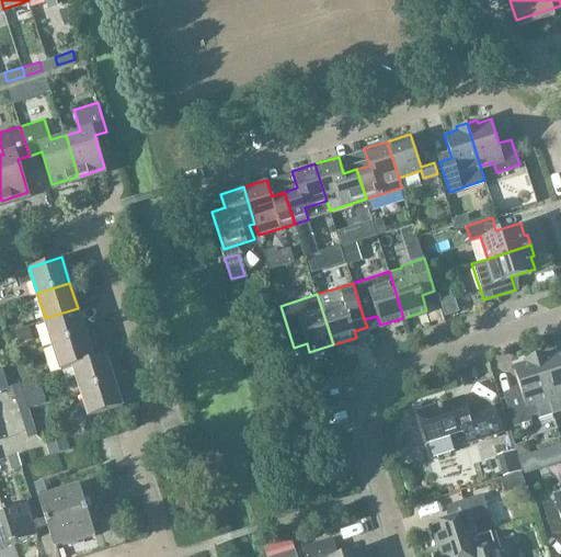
[(86,333),(78,308),(45,318),(53,343),(86,333)]
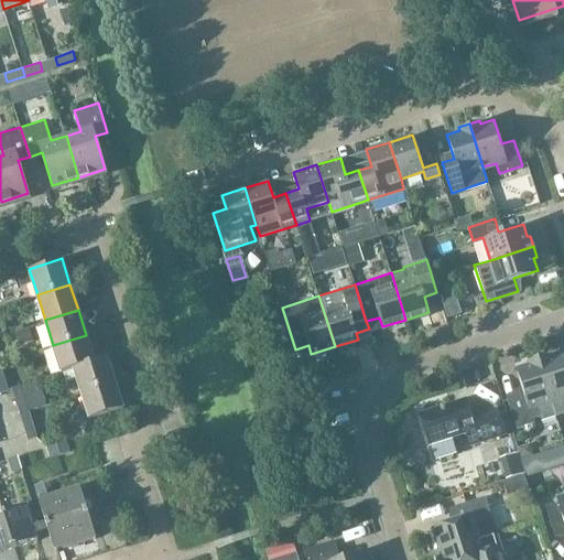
[(61,370),(74,367),(94,361),(94,359),(86,335),(53,345),(61,370)]
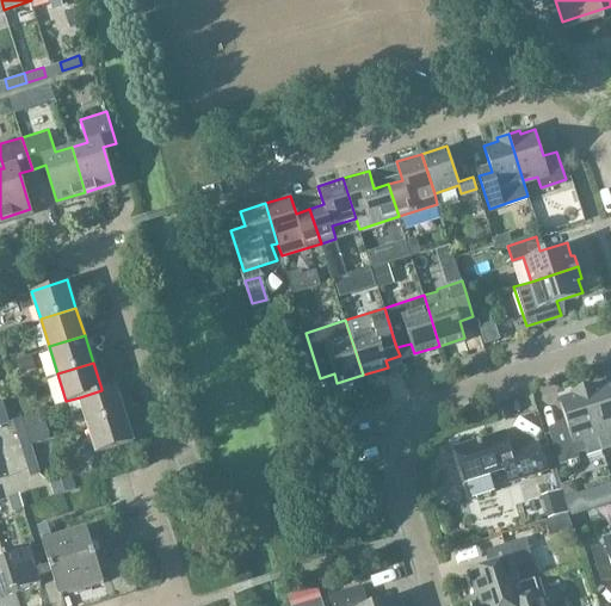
[(594,382),(582,385),(603,447),(610,444),(610,387),(609,381),(596,385),(594,382)]
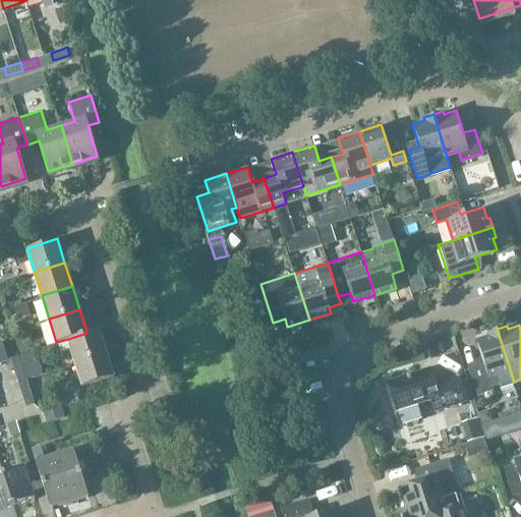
[(98,328),(87,332),(87,333),(68,339),(75,361),(106,352),(98,328)]
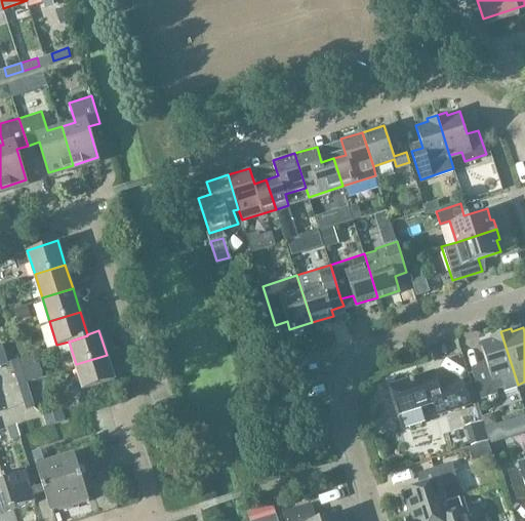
[(503,390),(518,385),(500,331),(491,334),(492,337),(480,341),(487,364),(477,367),(476,366),(471,367),(480,397),(497,392),(495,388),(502,386),(503,390)]
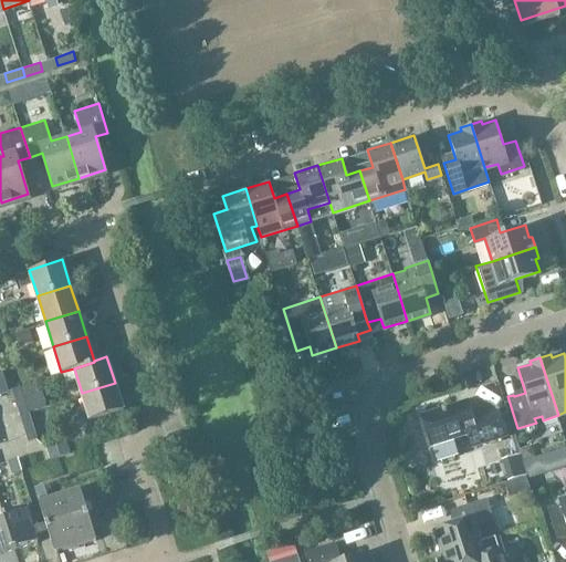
[(123,408),(115,383),(82,393),(90,419),(123,408)]
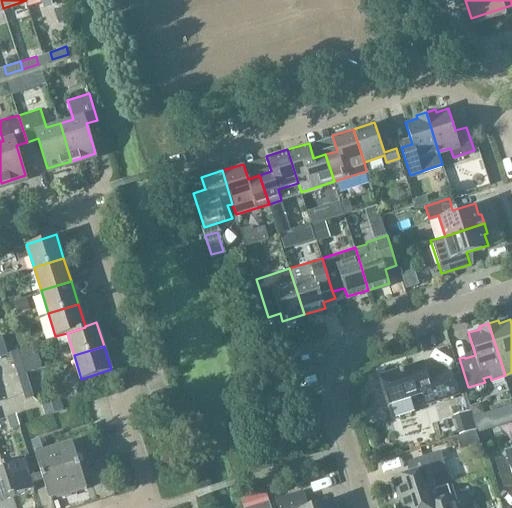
[(15,366),(23,364),(18,347),(10,350),(15,366)]
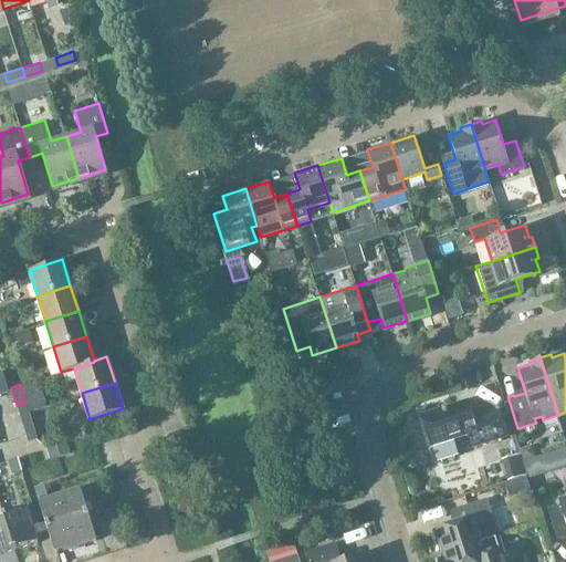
[(471,415),(467,399),(421,413),(436,456),(441,458),(454,455),(457,449),(452,436),(467,432),(471,444),(504,434),(496,407),(471,415)]
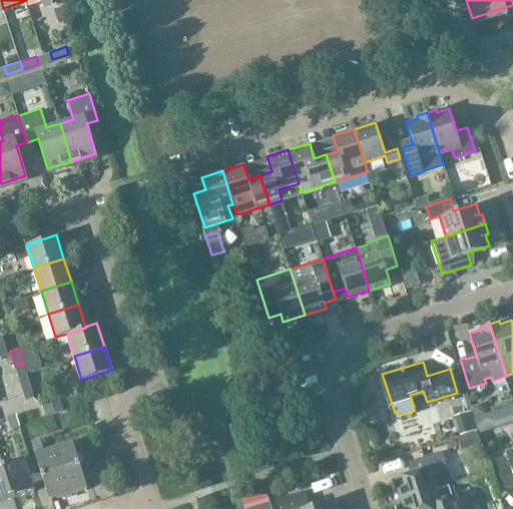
[(25,398),(33,395),(27,379),(20,381),(25,398)]
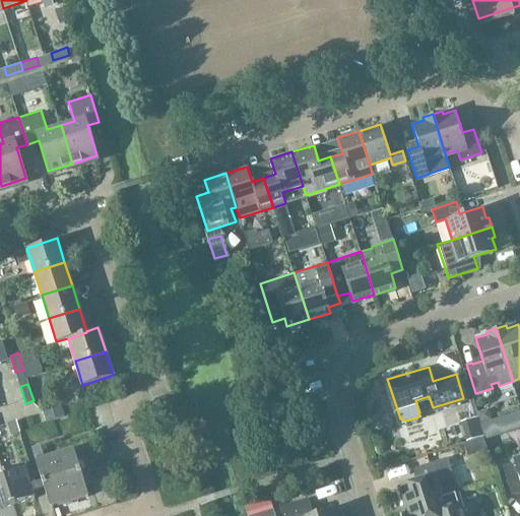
[(54,408),(56,417),(66,414),(63,406),(54,408)]
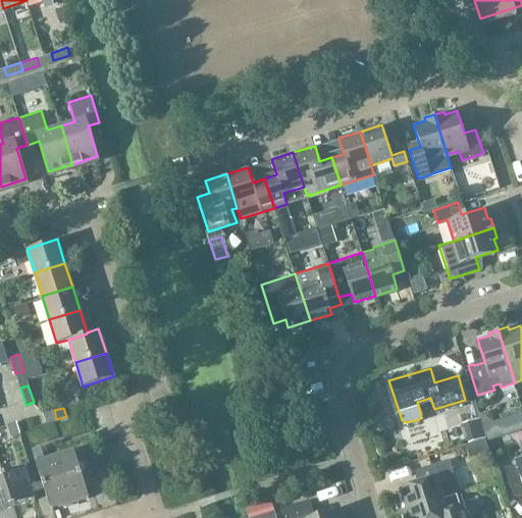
[(56,419),(54,410),(44,413),(47,422),(56,419)]
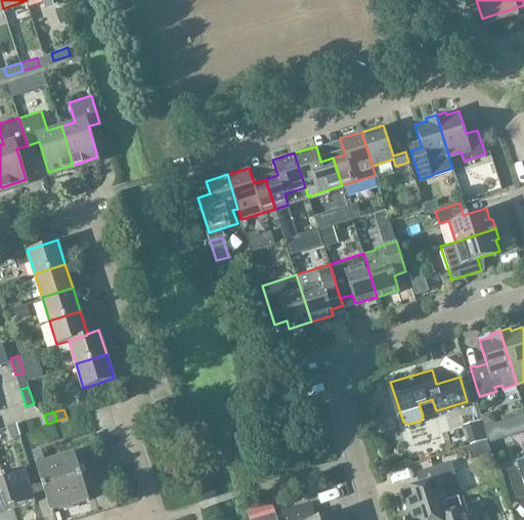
[(503,420),(484,425),(489,440),(508,434),(503,420)]
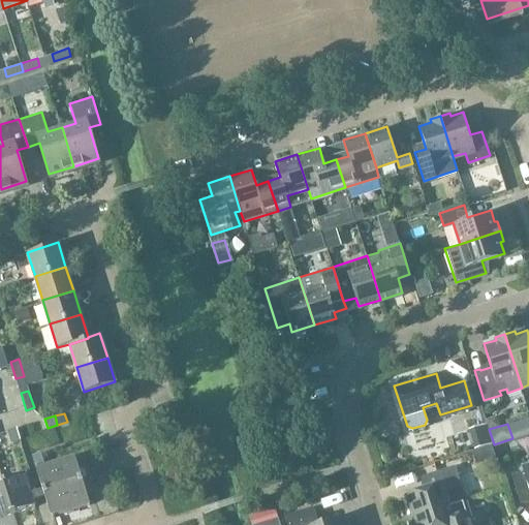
[(18,427),(7,429),(10,442),(21,439),(18,427)]
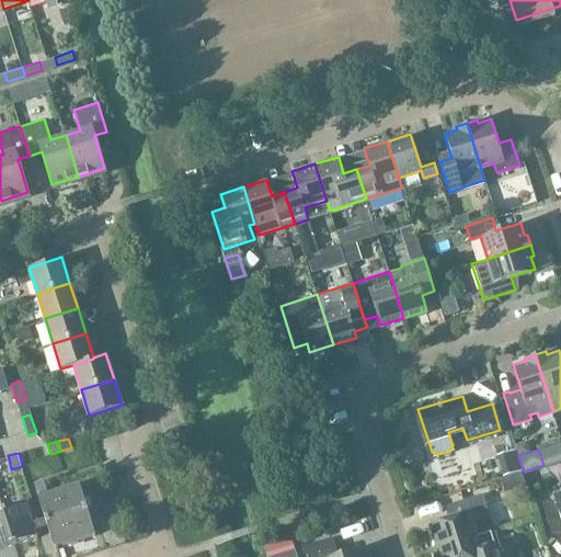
[(43,478),(34,481),(36,491),(46,488),(43,478)]
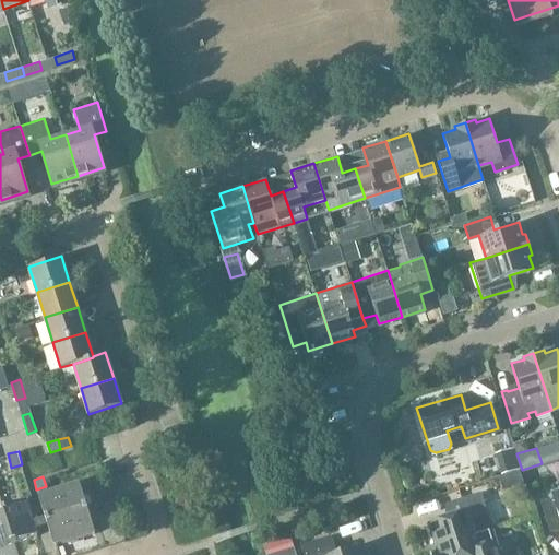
[(45,517),(47,522),(54,543),(94,530),(79,482),(38,495),(45,517)]
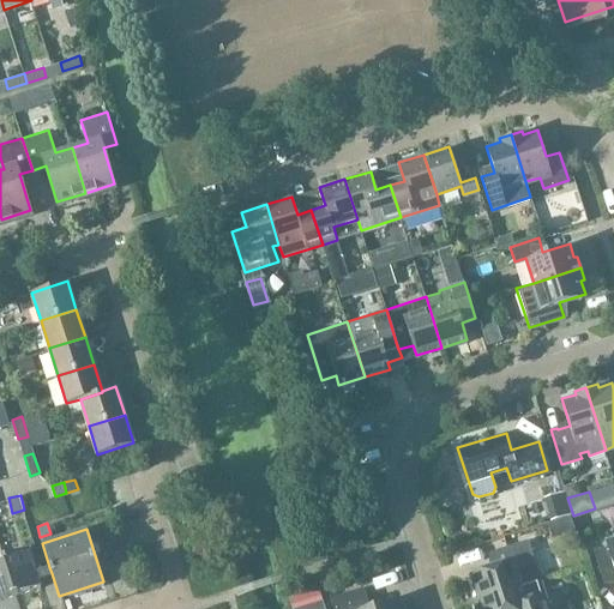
[(613,536),(606,540),(608,544),(594,549),(602,578),(613,573),(613,536)]
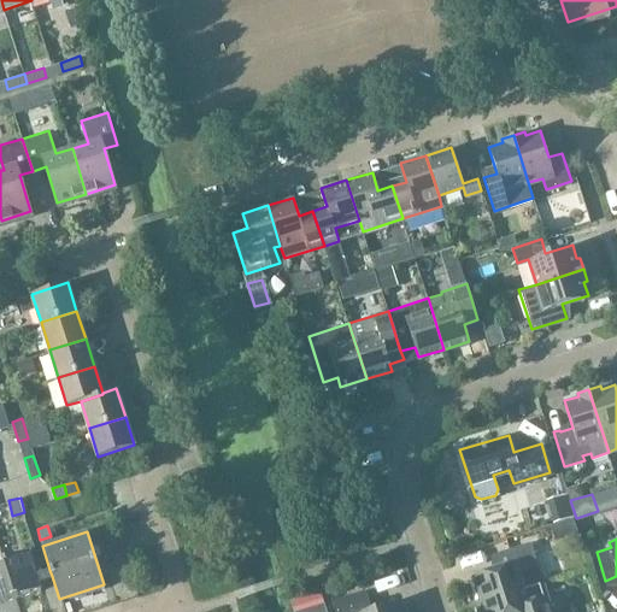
[(480,600),(541,581),(536,566),(539,566),(530,540),(493,552),(498,566),(472,575),(480,600)]
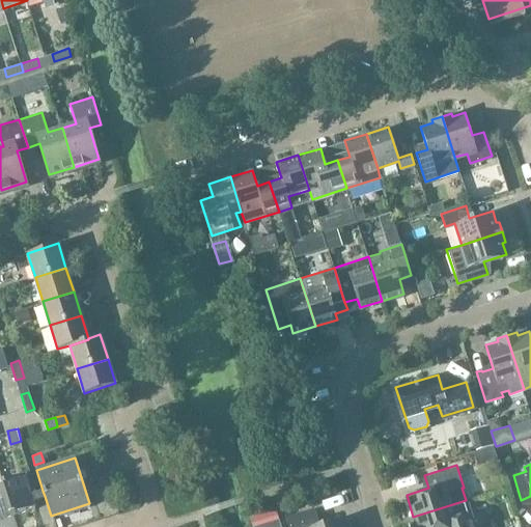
[(106,471),(96,474),(100,487),(109,483),(106,471)]
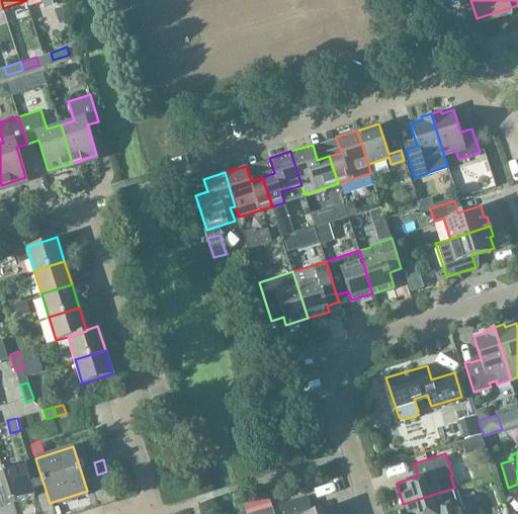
[(32,488),(25,468),(24,462),(3,468),(13,500),(33,494),(32,488)]
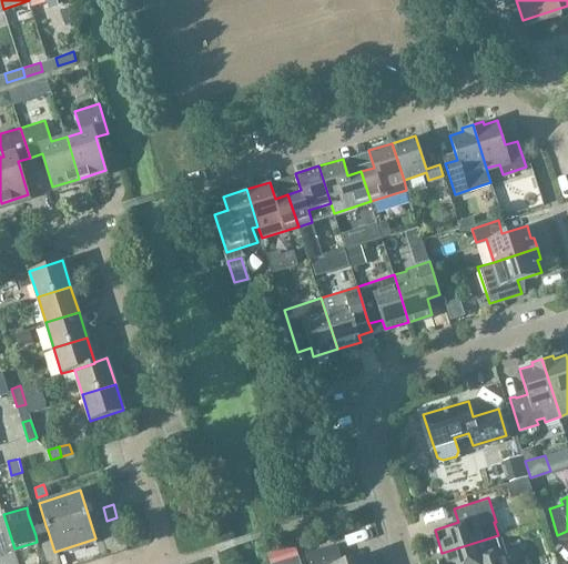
[(33,512),(28,514),(36,535),(48,531),(46,525),(39,527),(33,512)]
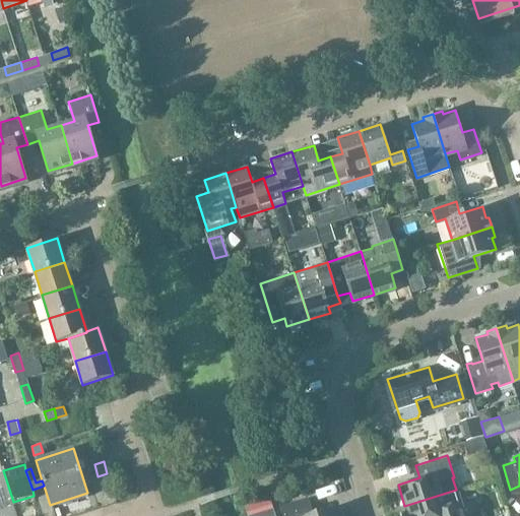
[(0,506),(13,502),(3,470),(0,470),(0,506)]
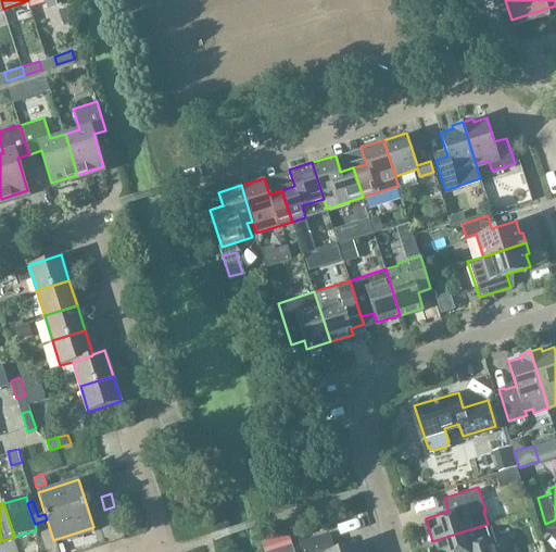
[(492,537),(488,524),(432,541),(433,544),(431,546),(429,549),(430,551),(497,551),(493,537),(492,537)]
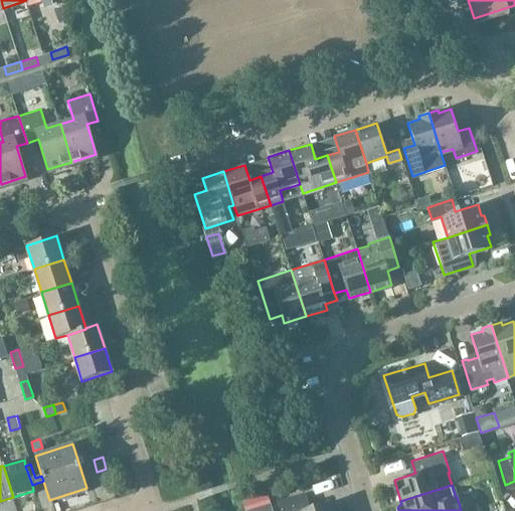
[(336,510),(333,501),(310,509),(305,491),(277,500),(280,510),(336,510)]
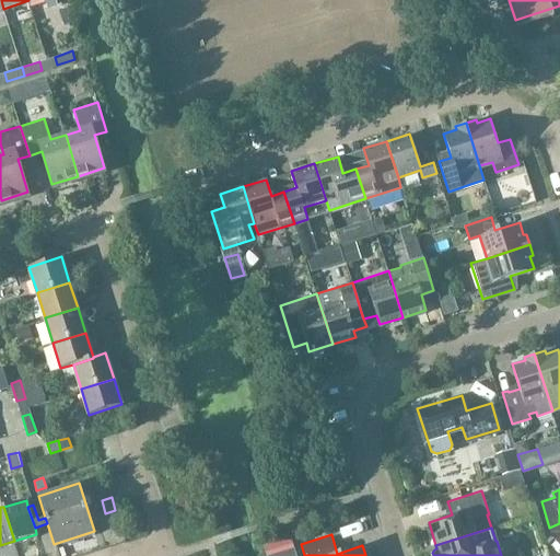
[(278,555),(294,552),(290,536),(264,544),(267,555),(278,555)]
